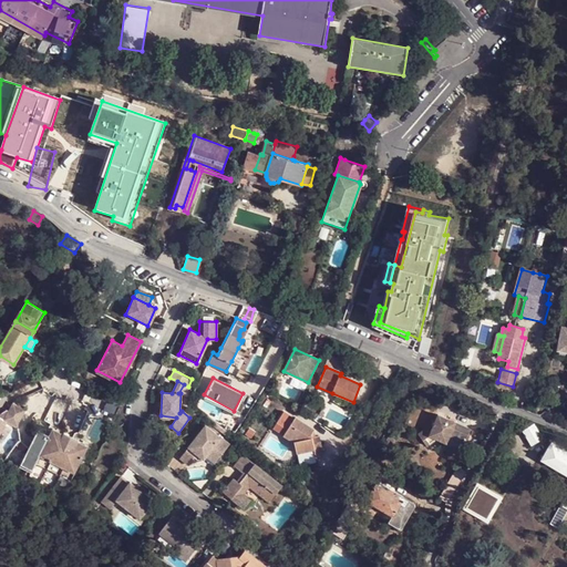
[(332,393),(317,387),(315,392),(330,398),(332,393)]
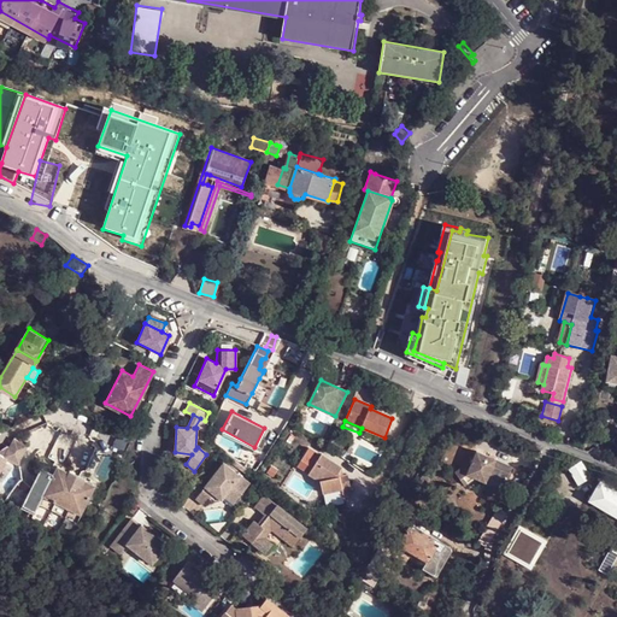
[(28,447),(13,439),(9,447),(6,446),(0,450),(0,454),(18,465),(21,460),(28,447)]
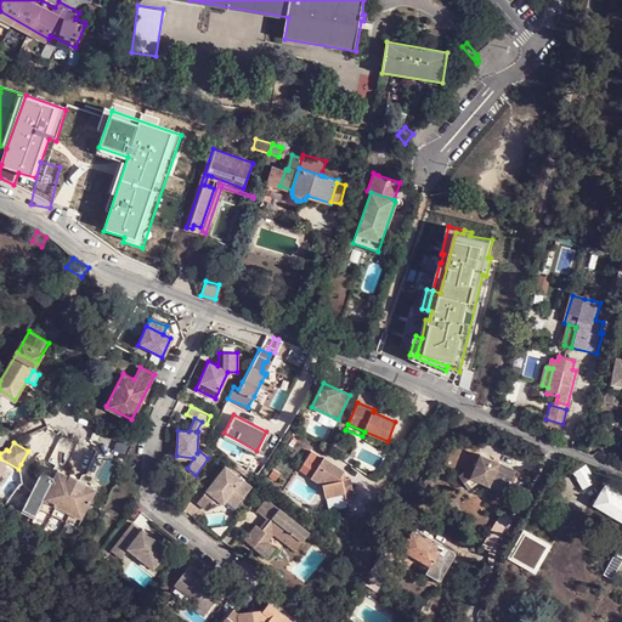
[(344,471),(311,450),(300,470),(326,487),(328,497),(333,496),(346,492),(349,501),(356,499),(351,478),(344,479),(344,471)]
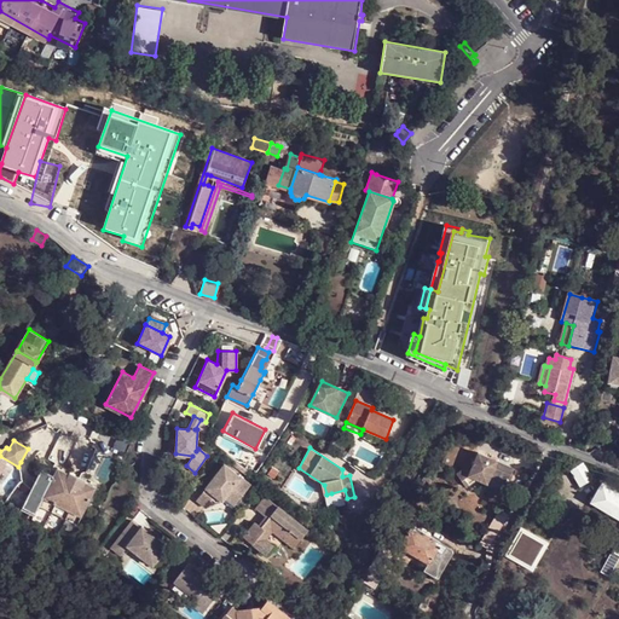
[(514,464),(478,449),(472,464),(469,462),(457,470),(468,485),(478,479),(492,484),(503,489),(514,464)]
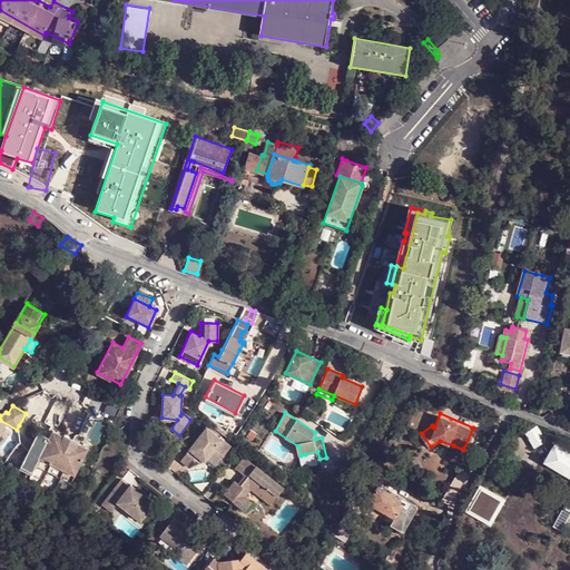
[(537,443),(546,438),(537,423),(528,430),(537,443)]
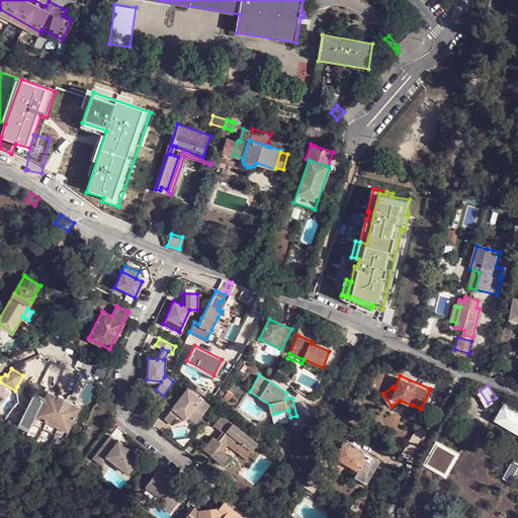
[(186,389),(164,418),(171,424),(179,414),(181,411),(188,417),(195,423),(209,406),(186,389)]
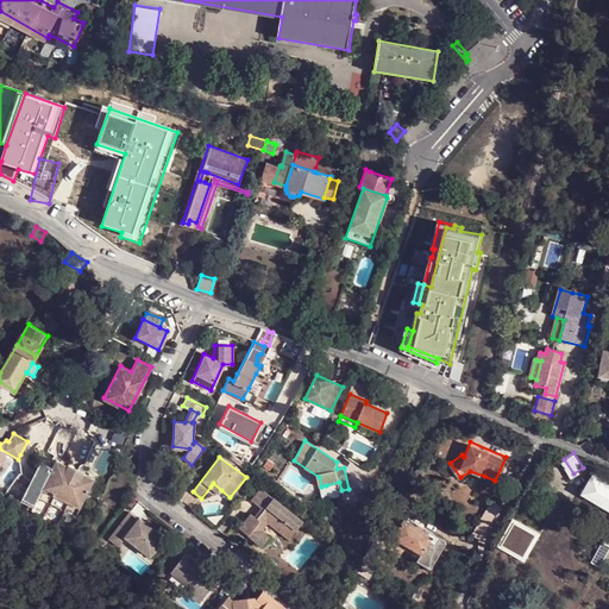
[(69,469),(57,463),(54,470),(42,464),(23,501),(33,507),(38,498),(75,519),(80,512),(95,483),(83,477),(85,476),(69,468),(69,469)]
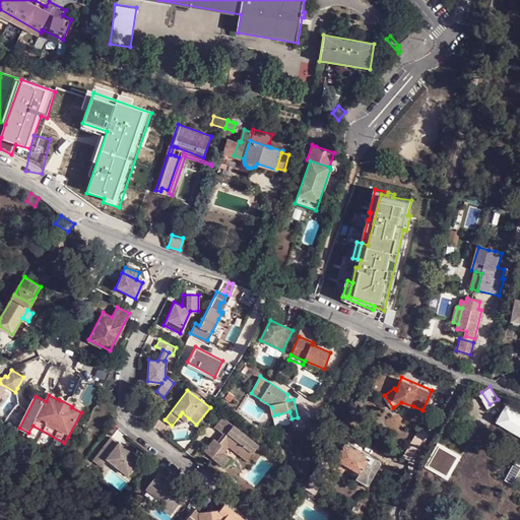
[(519,432),(519,411),(506,404),(498,419),(519,432)]
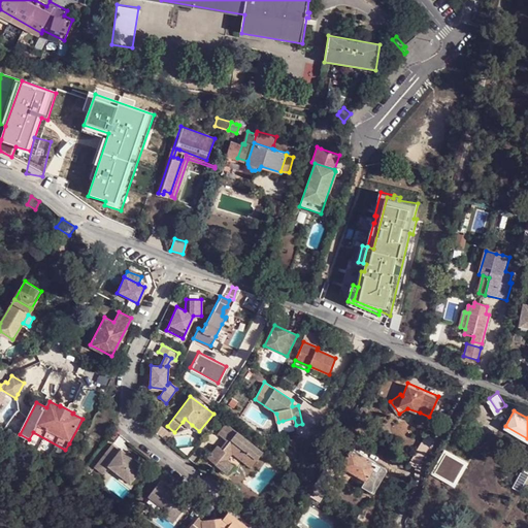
[(429,417),(420,413),(418,419),(427,422),(429,417)]
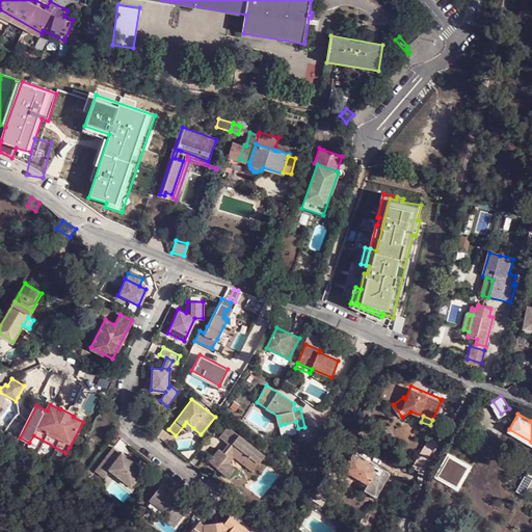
[(296,421),(285,424),(288,436),(299,433),(298,429),(296,421)]
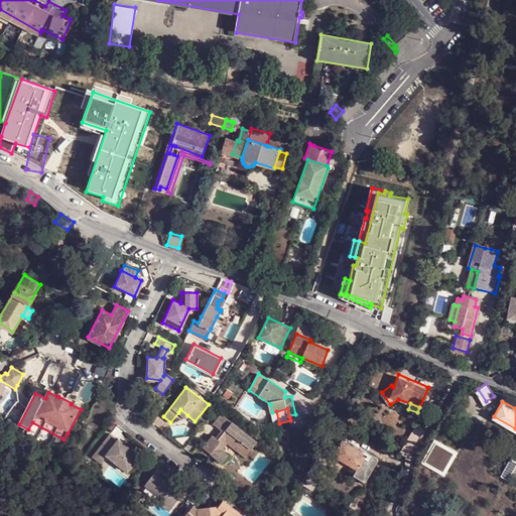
[(221,413),(213,423),(223,431),(231,421),(221,413)]
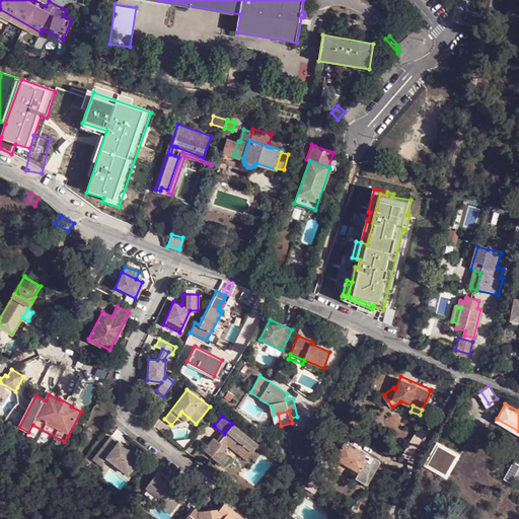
[(213,438),(204,450),(223,465),(229,458),(222,452),(228,445),(238,453),(250,438),(232,424),(224,434),(218,441),(213,438)]
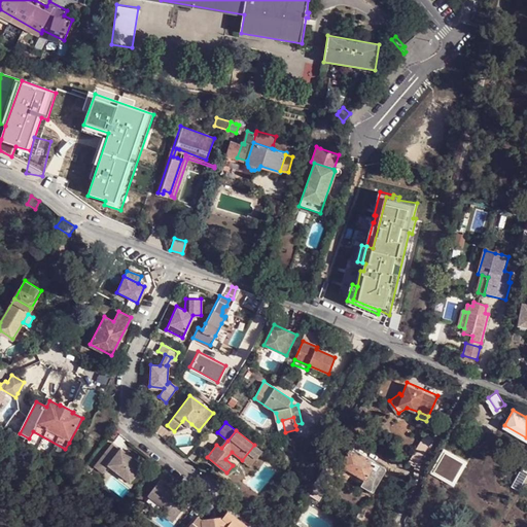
[(426,432),(411,461),(416,465),(420,463),(434,437),(426,432)]
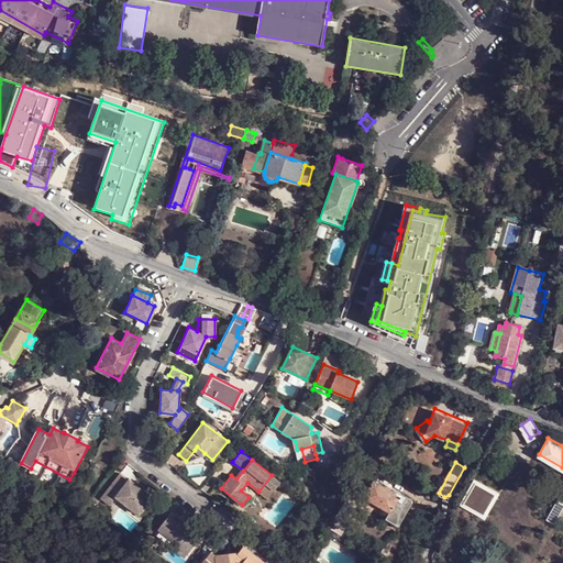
[(119,473),(100,497),(109,504),(116,496),(138,512),(152,496),(129,478),(128,479),(119,473)]
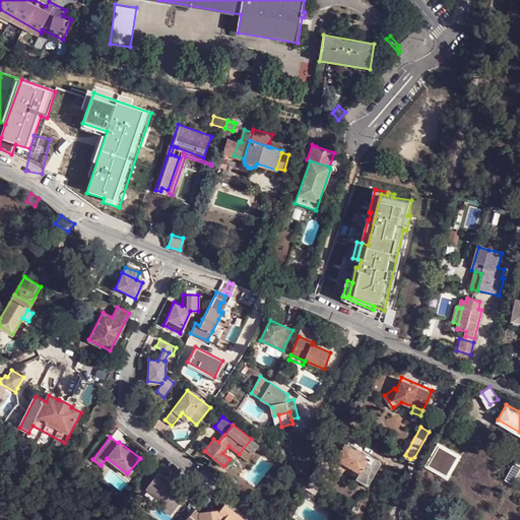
[(251,439),(239,454),(247,460),(258,445),(251,439)]
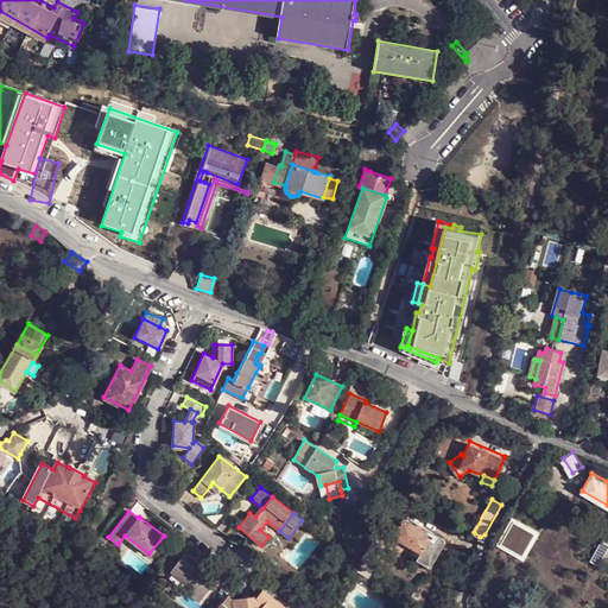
[(436,557),(447,538),(425,525),(424,527),(405,515),(401,521),(396,532),(394,533),(423,550),(419,558),(431,565),(436,557)]
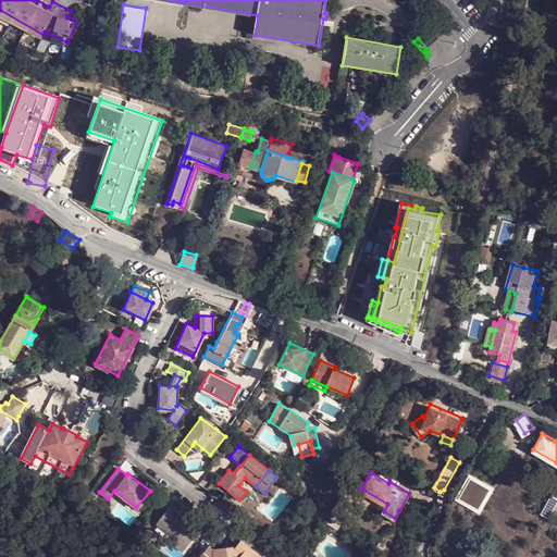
[(362,475),(357,484),(362,487),(368,478),(362,475)]
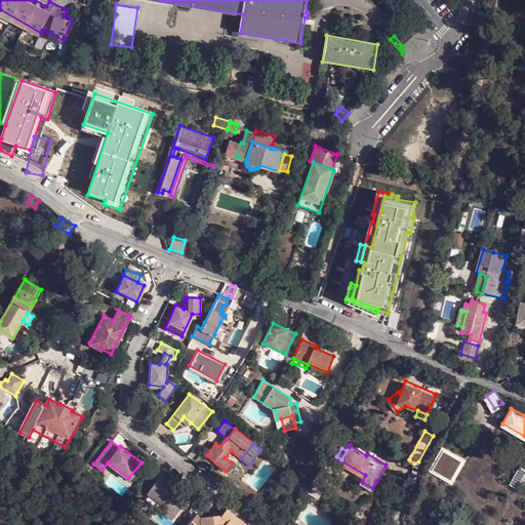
[(310,489),(318,494),(330,474),(322,469),(310,489)]
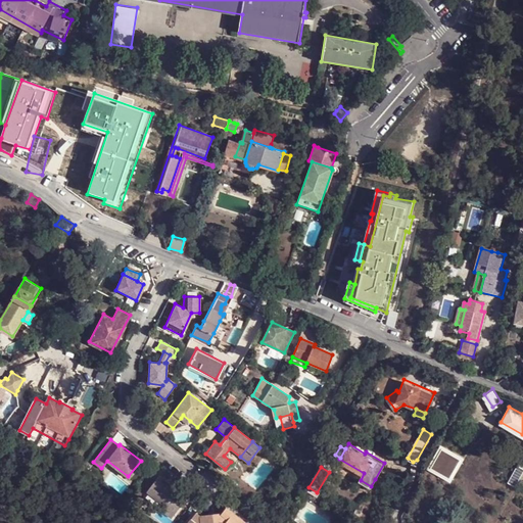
[(522,470),(516,467),(507,483),(514,487),(522,471),(522,470)]
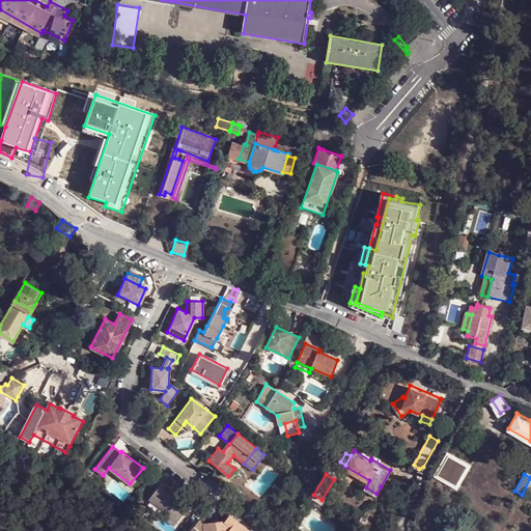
[(161,481),(148,498),(164,510),(177,521),(190,504),(161,481)]
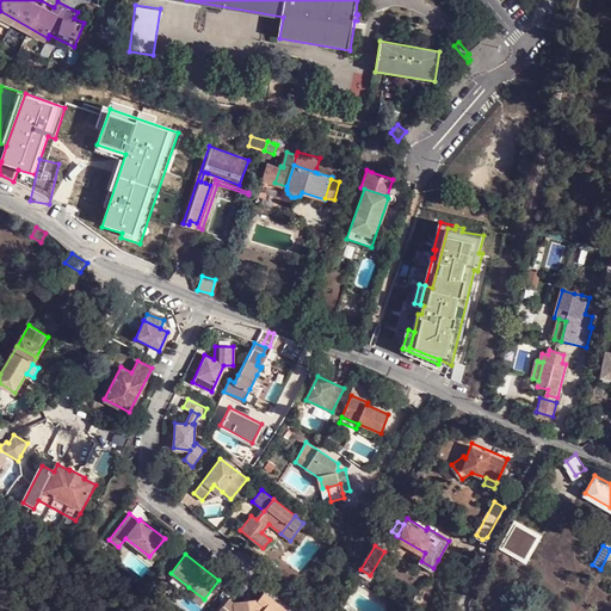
[(204,599),(189,587),(185,590),(201,602),(204,599)]
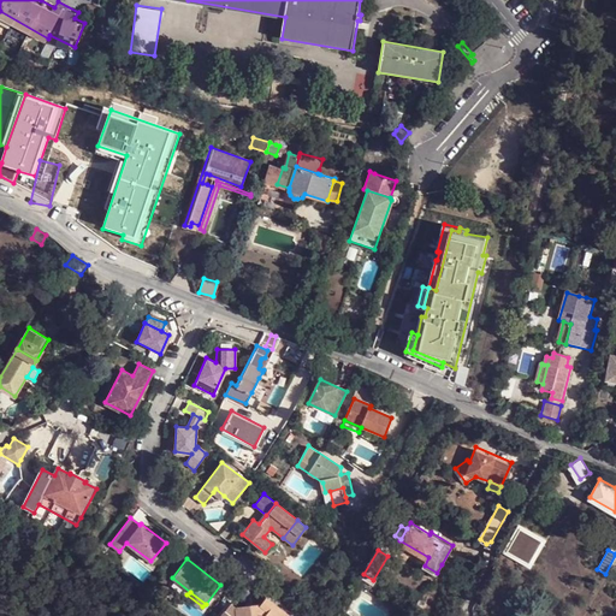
[(231,603),(220,615),(286,615),(289,614),(266,597),(260,604),(235,606),(231,603)]
